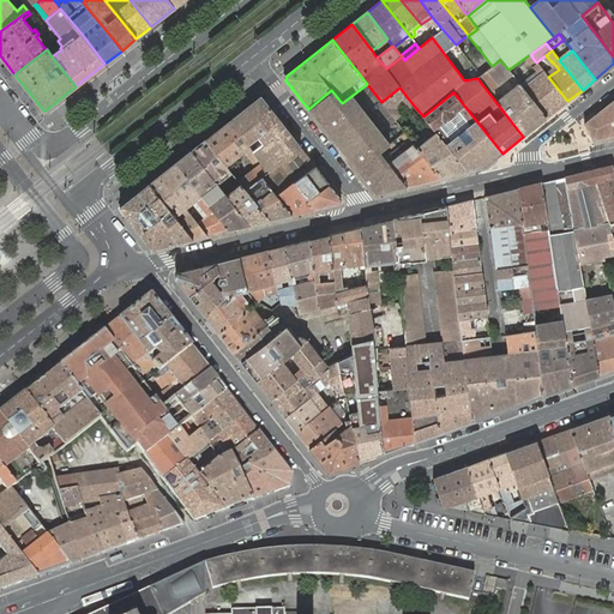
[(481,52),(469,60),(481,76),(487,71),(492,66),(481,52)]
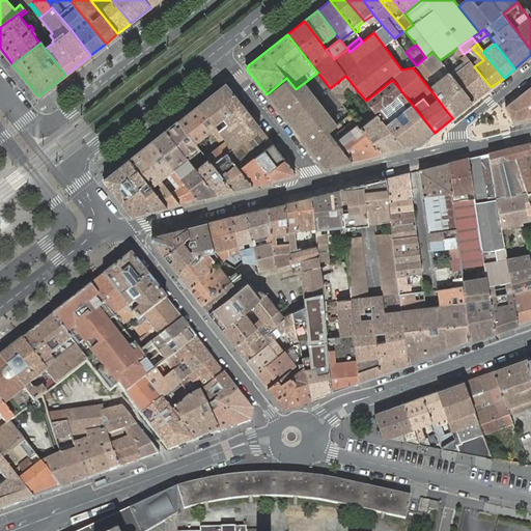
[(454,50),(467,65),(471,62),(464,54),(458,47),(454,50)]
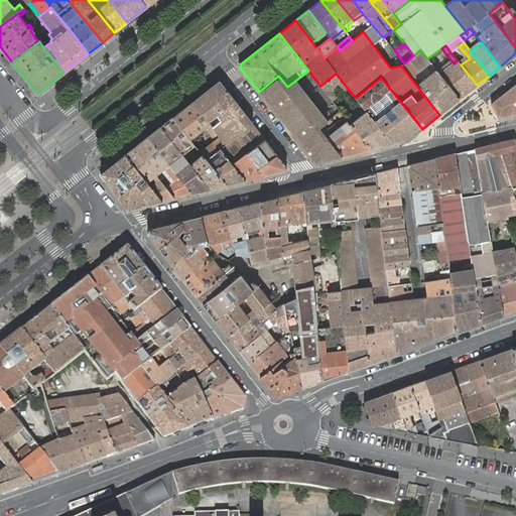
[(413,55),(409,59),(418,71),(429,61),(427,58),(420,50),(413,55)]
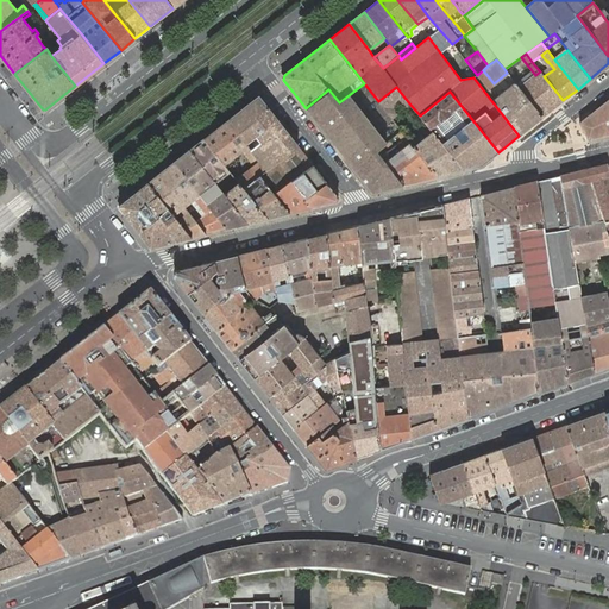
[(532,70),(516,83),(519,88),(535,75),(532,70)]
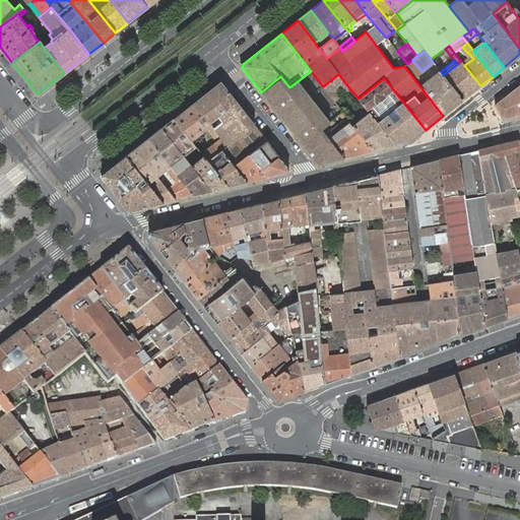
[(443,75),(463,100),(480,85),(464,65),(461,61),(457,64),(443,75)]
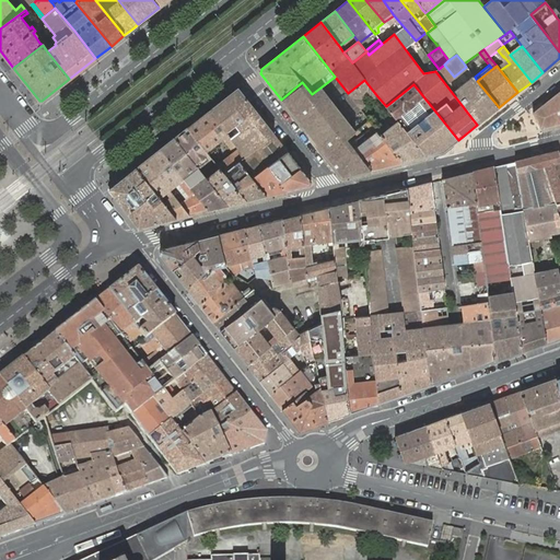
[(446,85),(477,125),(499,107),(477,81),(474,76),(455,91),(448,83),(446,85)]
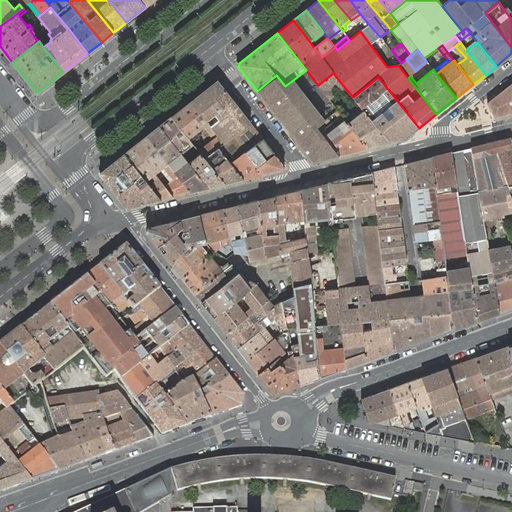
[(333,73),(318,85),(329,100),(335,96),(330,90),(335,86),(340,92),(345,88),(333,73)]
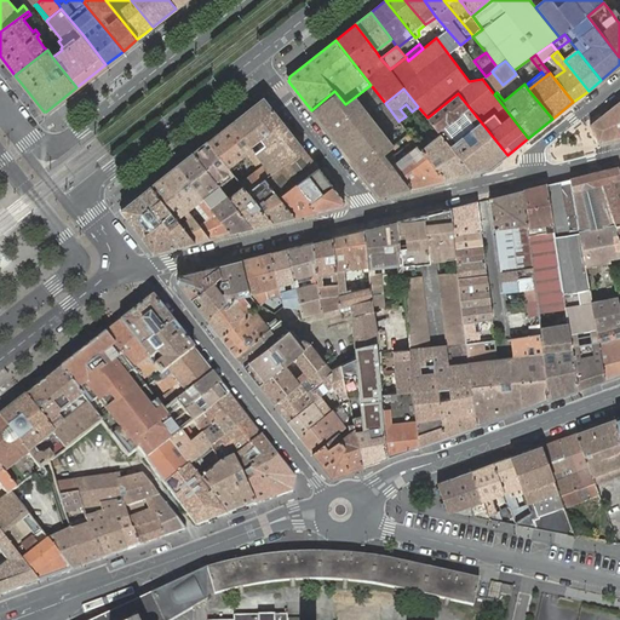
[(334,91),(311,110),(355,166),(378,147),(384,154),(389,150),(394,145),(355,97),(345,104),(334,91)]
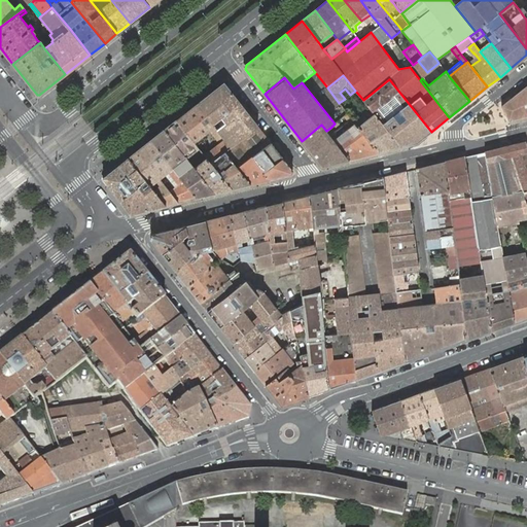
[(389,79),(363,100),(375,114),(400,147),(416,143),(431,132),(389,79)]
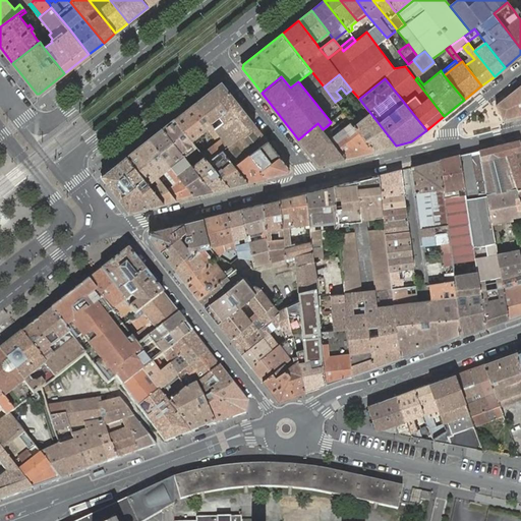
[(221,81),(194,103),(212,125),(222,137),(223,138),(228,146),(222,150),(234,166),(248,155),(268,140),(221,81)]
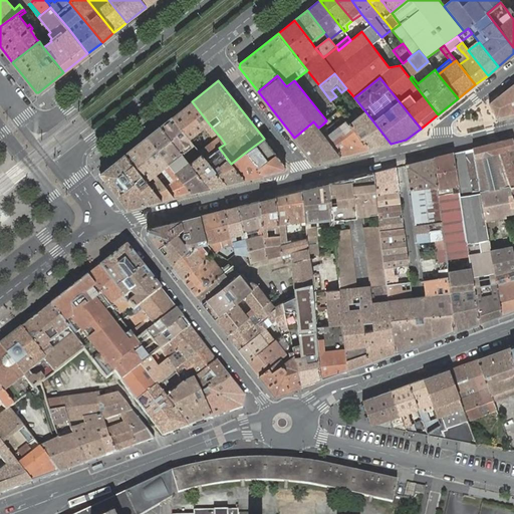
[(513,112),(513,83),(489,103),(496,117),(513,112)]
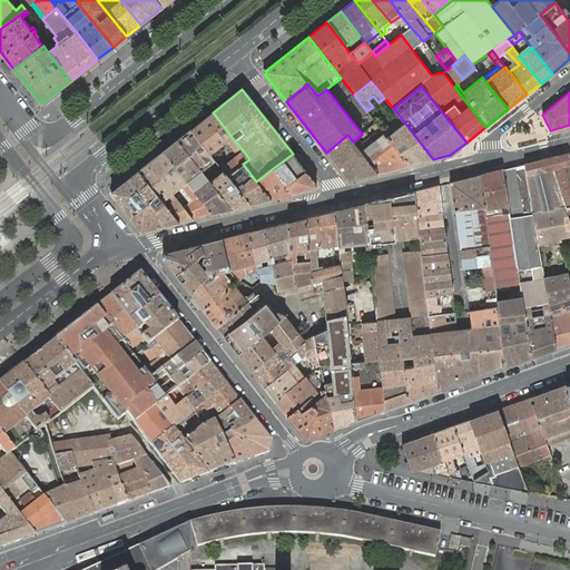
[(367,100),(373,107),(379,102),(373,96),(367,100)]
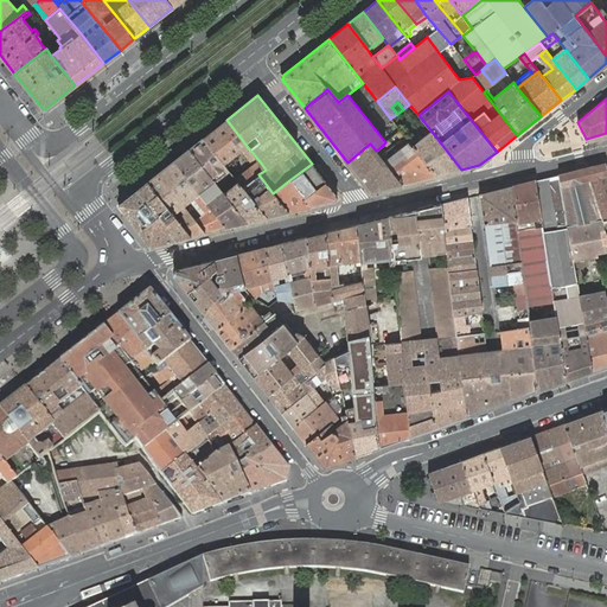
[(227,120),(203,138),(223,164),(242,149),(247,146),(227,120)]
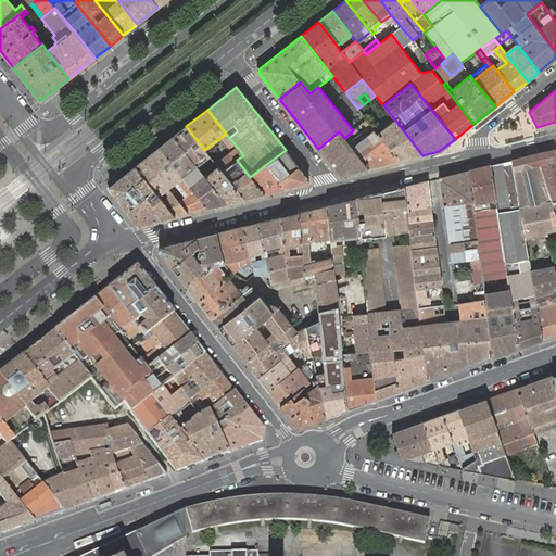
[(367,121),(364,123),(370,131),(375,129),(371,126),(367,121)]
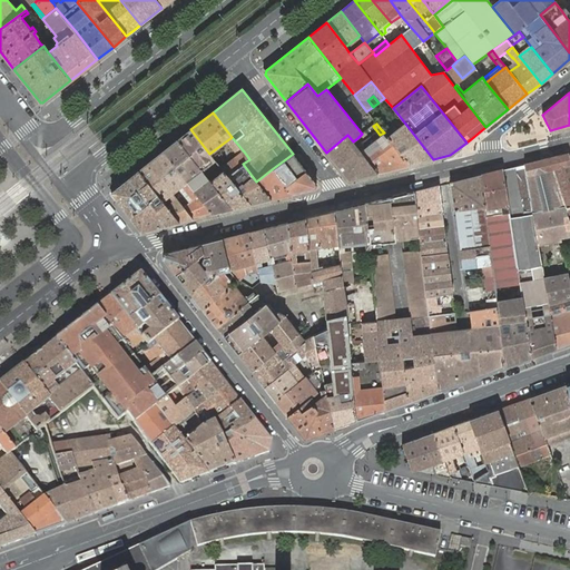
[(387,138),(409,165),(433,159),(405,124),(387,138)]
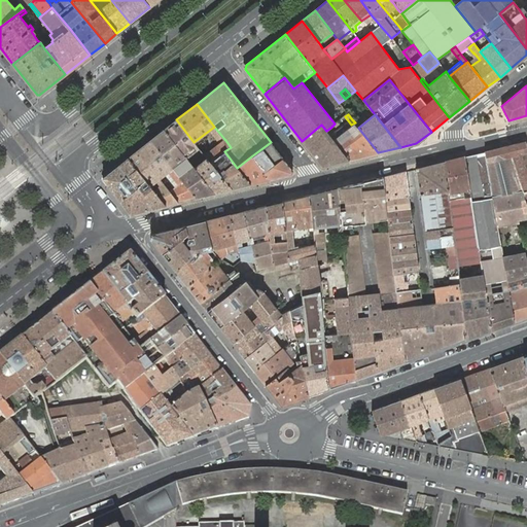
[(176,119),(164,129),(186,157),(199,148),(194,142),(176,119)]
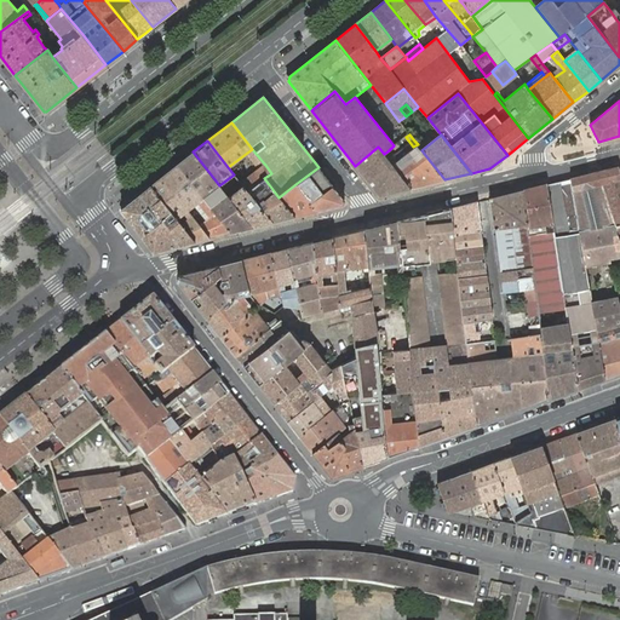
[(384,154),(411,188),(445,179),(422,150),(418,144),(413,147),(396,161),(389,150),(384,154)]
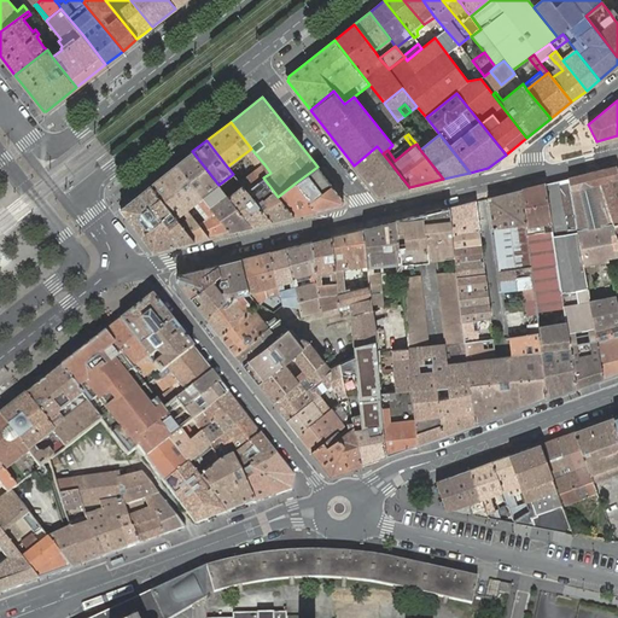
[(377,146),(354,165),(378,196),(409,187),(383,153),(377,146)]
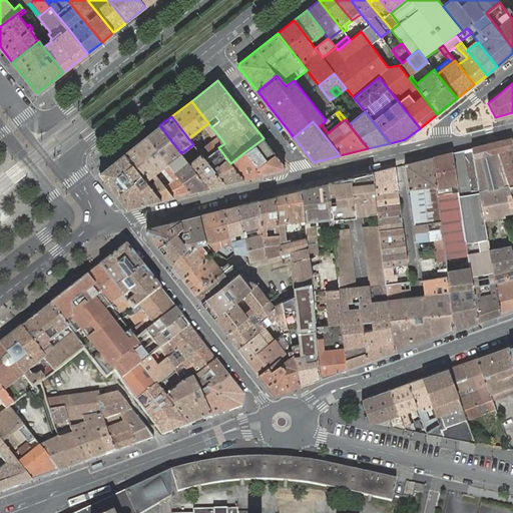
[(218,135),(208,123),(204,126),(213,138),(218,135)]
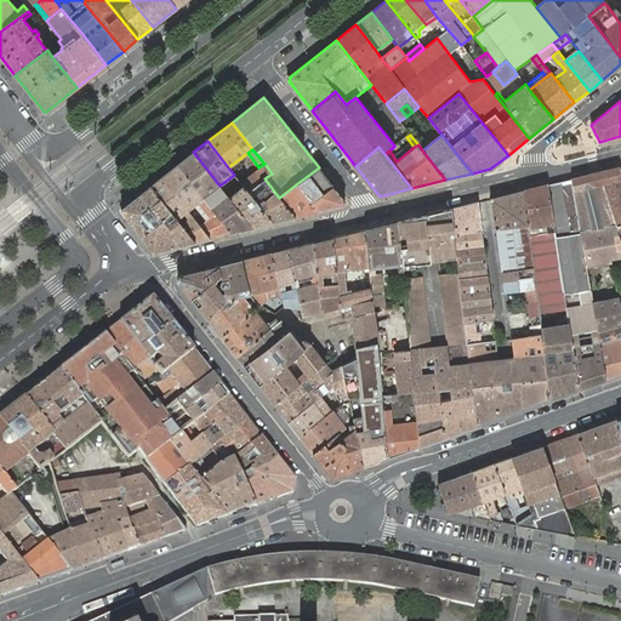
[(193,152),(177,165),(204,198),(231,233),(252,227),(228,198),(222,188),(220,186),(193,152)]
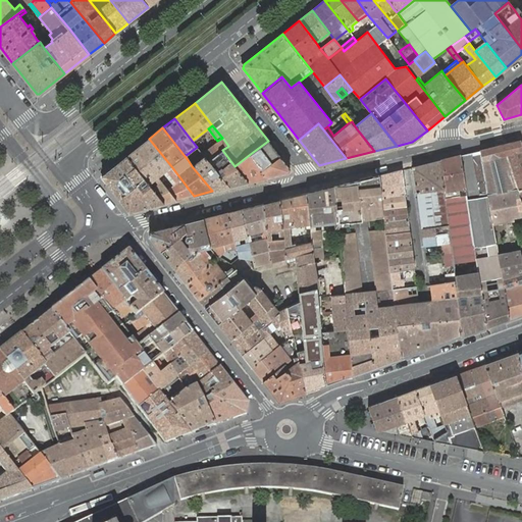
[(149,139),(136,149),(158,176),(166,170),(176,183),(170,188),(169,185),(166,188),(175,200),(194,196),(171,166),(149,139)]
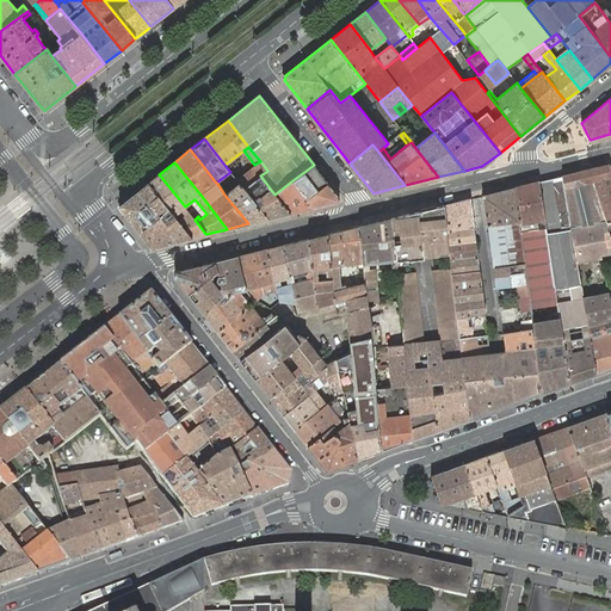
[(260,176),(267,171),(261,162),(238,180),(239,183),(244,189),(260,176)]
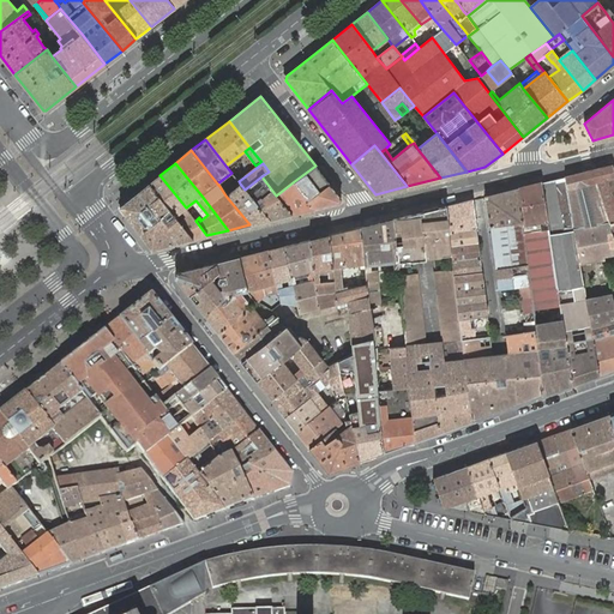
[(330,185),(315,166),(293,182),(307,200),(330,185)]
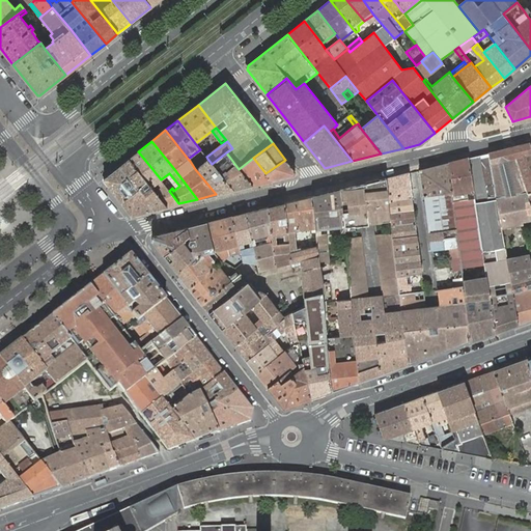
[(530,147),(529,143),(511,147),(528,200),(530,198),(530,147)]
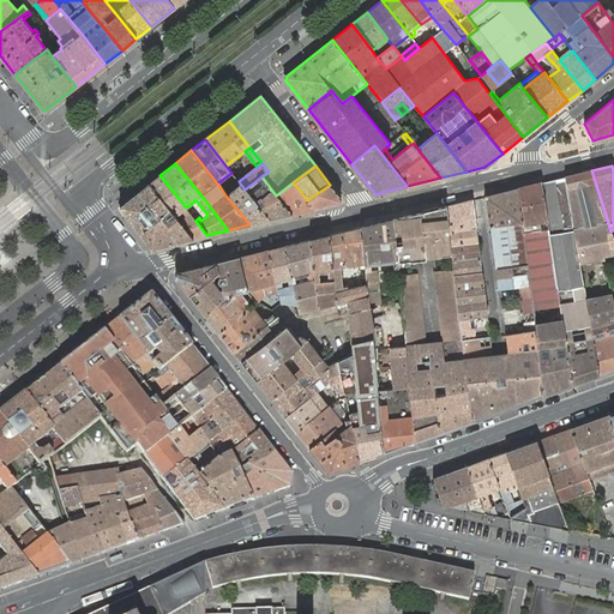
[(591,170),(565,178),(573,230),(579,264),(603,259),(603,257),(613,253),(613,242),(611,232),(591,170)]
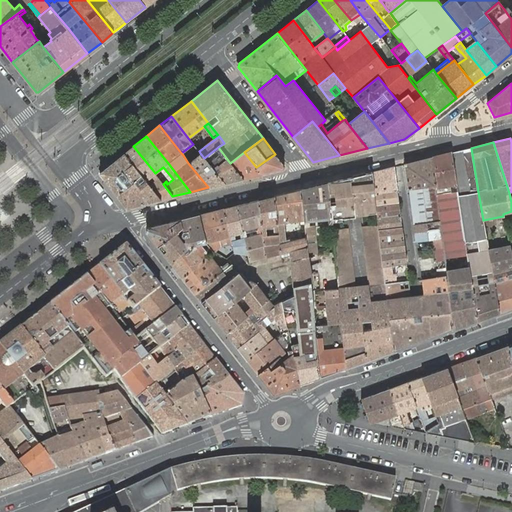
[(133,146),(124,153),(140,179),(160,199),(172,196),(163,184),(155,173),(133,146)]
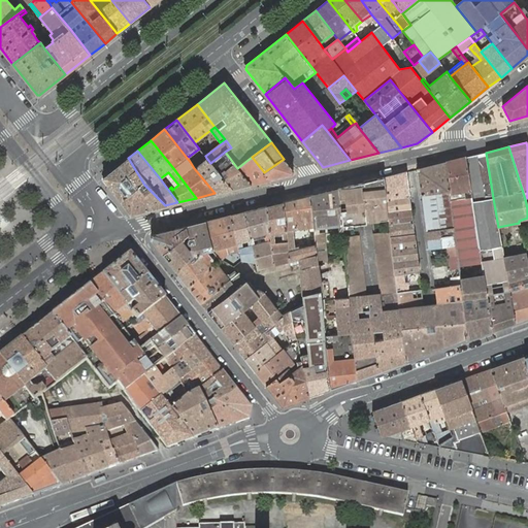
[(194,168),(215,193),(231,189),(210,163),(206,158),(205,156),(200,151),(198,153),(189,160),(194,168)]
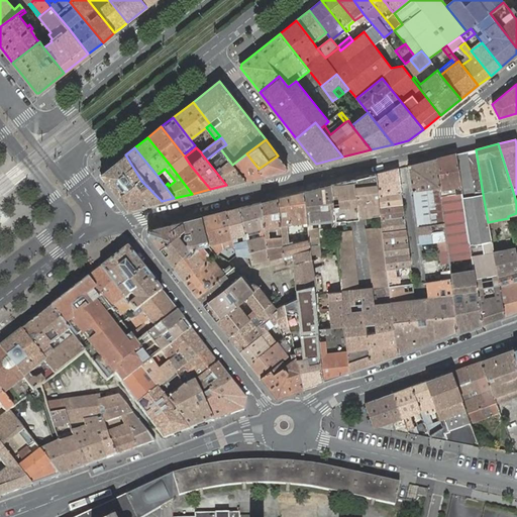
[(206,160),(226,185),(245,181),(232,165),(220,148),(206,160)]
